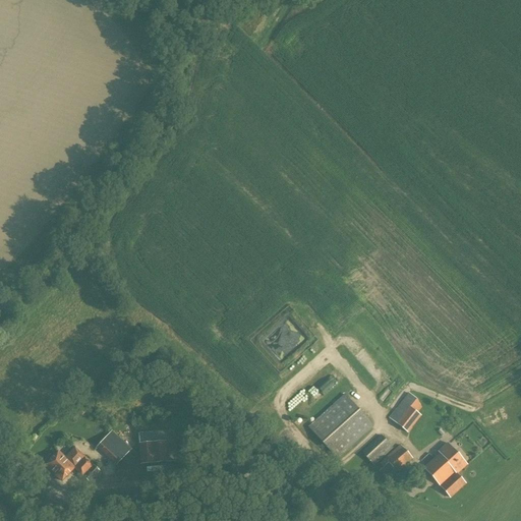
[(421,408),(417,400),(408,393),(389,417),(408,433),(421,416),(418,413),(421,408)]
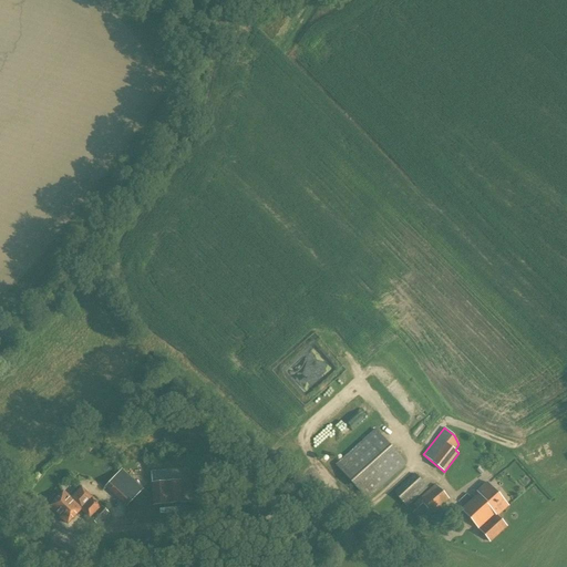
[(334,465),(366,501),(406,465),(375,430),(334,465)]
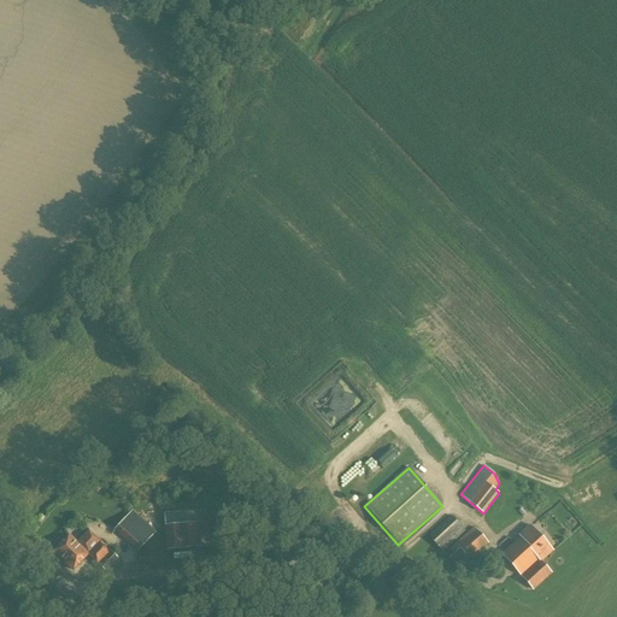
[(156,533),(133,510),(113,529),(137,552),(156,533)]
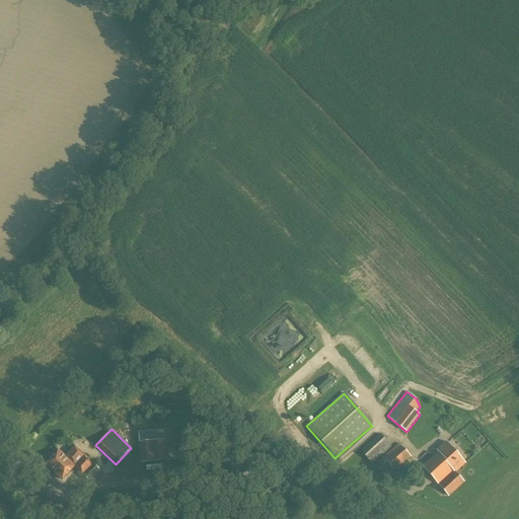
[(139,431),(141,462),(174,460),(173,429),(139,431)]
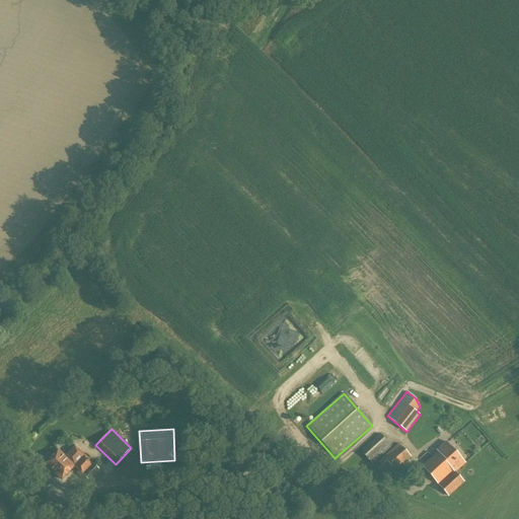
[(360,452),(371,465),(390,448),(379,435),(360,452)]
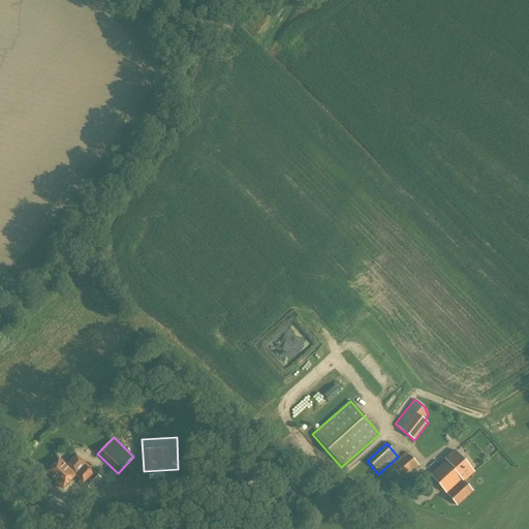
[(464,483),(474,473),(454,450),(444,459),(446,462),(430,476),(457,506),(473,492),(464,483)]
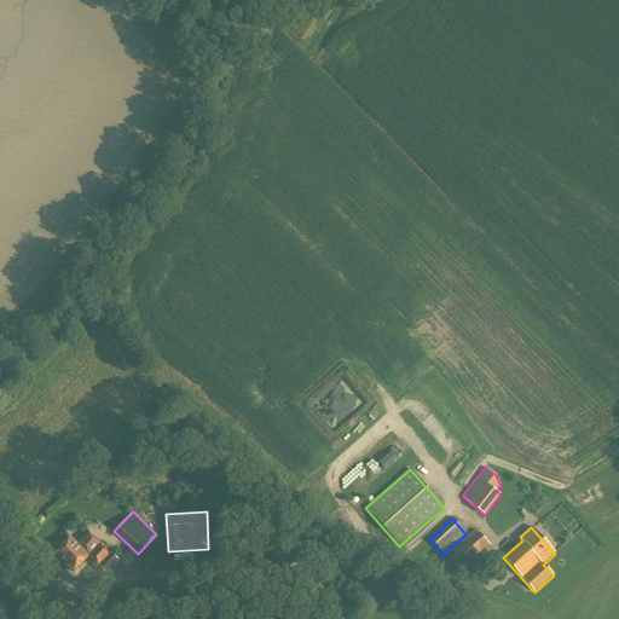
[(450,561),(458,571),(464,565),(466,567),(491,545),(476,528),(451,550),(452,551),(447,556),(451,560),(450,561)]
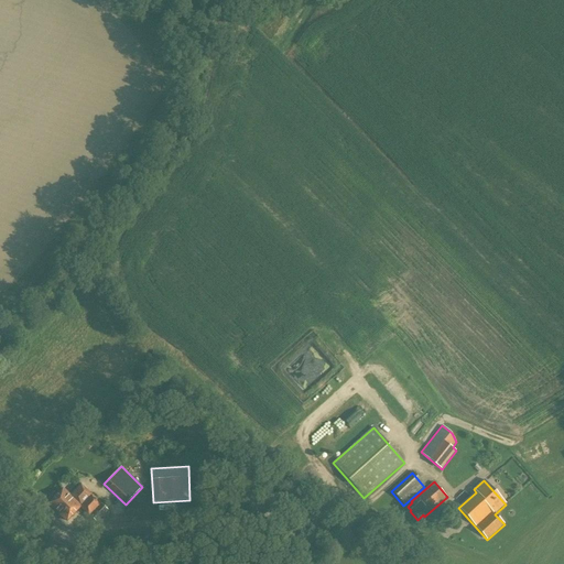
[(47,505),(66,522),(80,508),(97,523),(108,512),(80,486),(69,497),(62,489),(47,505)]
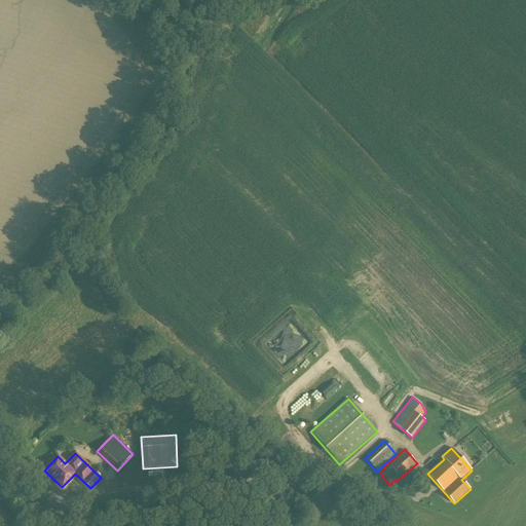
[(378,499),(376,505),(386,508),(388,501),(378,499)]
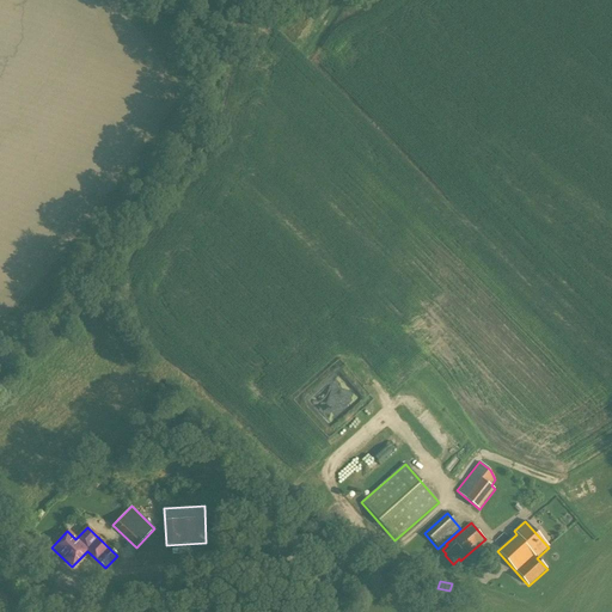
[(0,611),(17,611),(5,588),(0,591),(0,611)]
